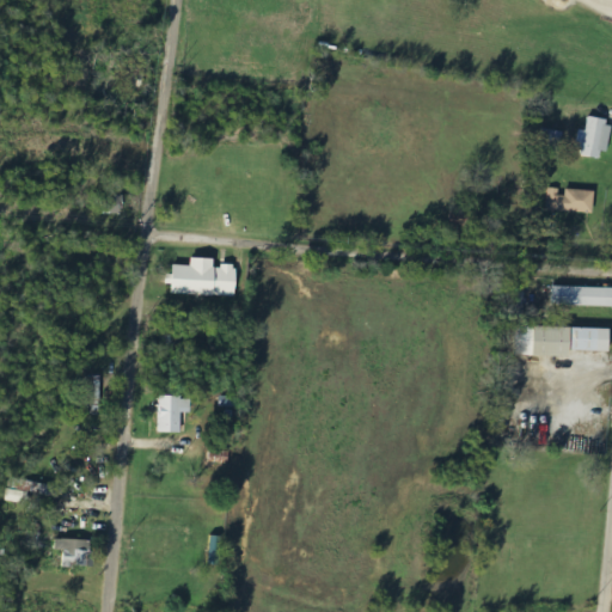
[(586,132),(579,130),(574,153),(605,158),(611,121),(588,117),(586,132)]
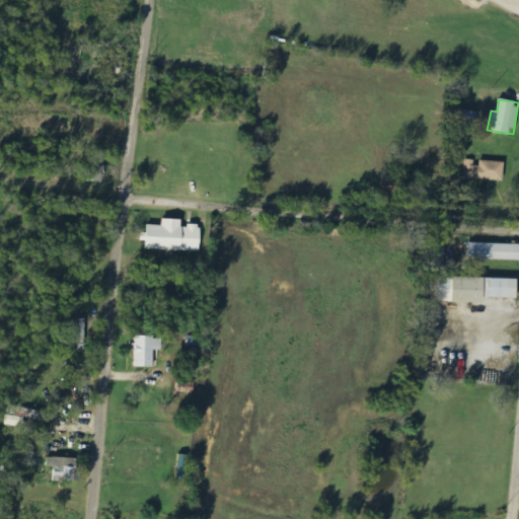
[(504,180),(505,162),(476,161),(476,160),(465,160),(464,179),(504,180)]
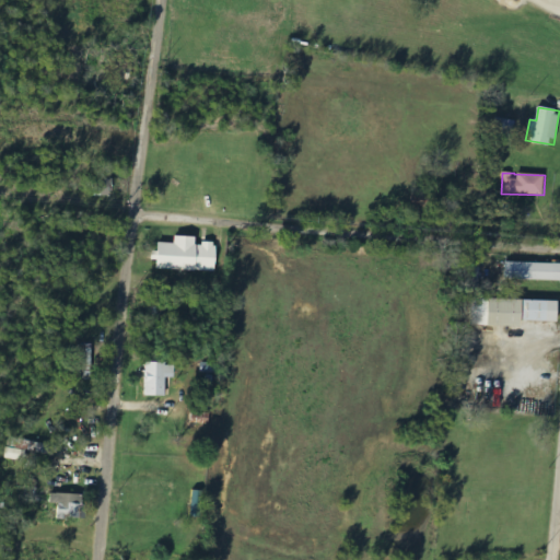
[(196,237),(174,236),(173,244),(156,243),(156,269),(214,271),(216,243),(196,242),(196,237)]
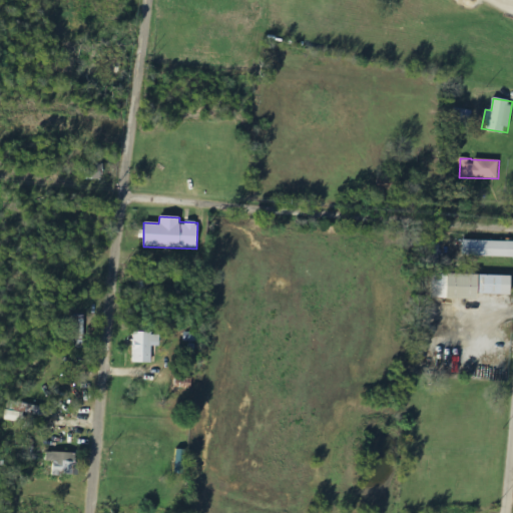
[(465,257),(512,257),(512,240),(466,240),(465,257)]
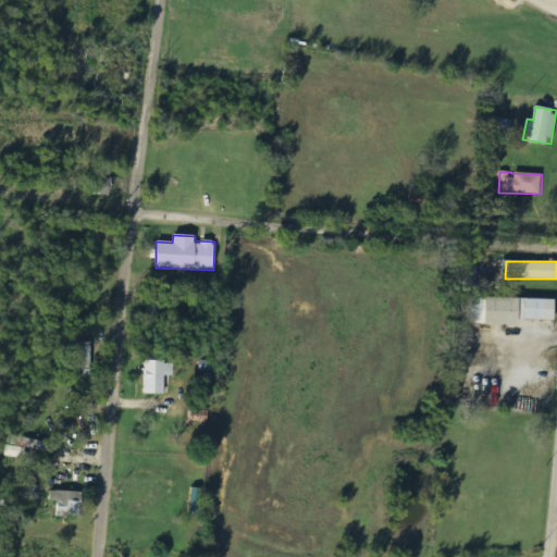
[(487,324),(521,325),(521,320),(556,320),(556,299),(489,298),(487,324)]
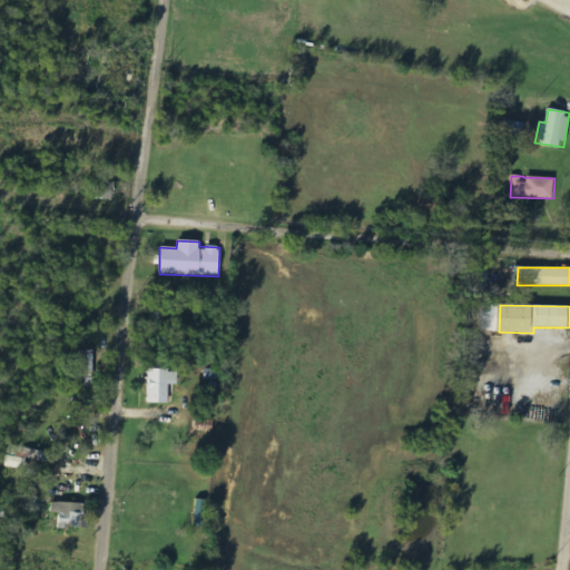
[(482,331),(498,331),(498,317),(483,317),(482,331)]
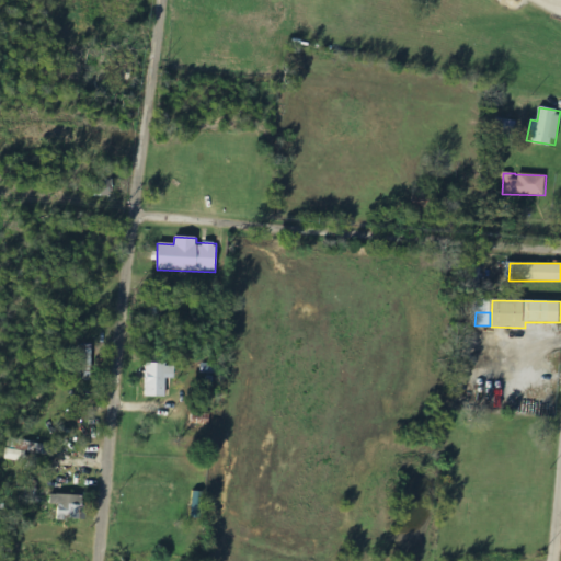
[(93,346),(82,346),(81,369),(93,370),(93,346)]
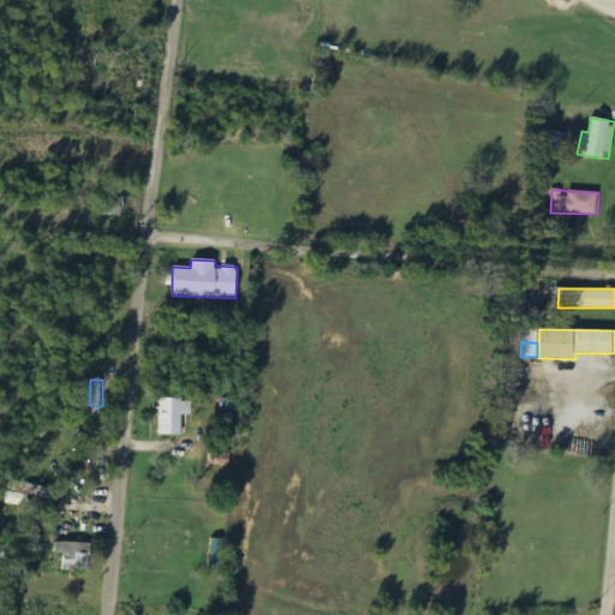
[(184,435),(183,416),(193,416),(193,399),(161,400),(161,436),(184,435)]
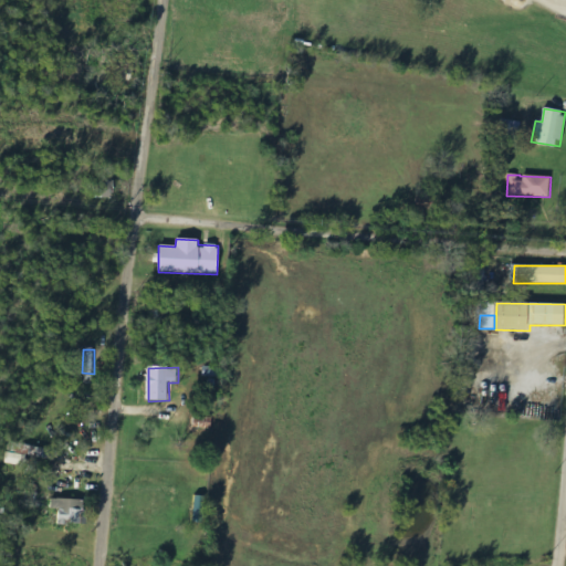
[(28,456),(52,460),(54,450),(27,447),(25,457),(8,453),(7,463),(25,465),(28,456)]
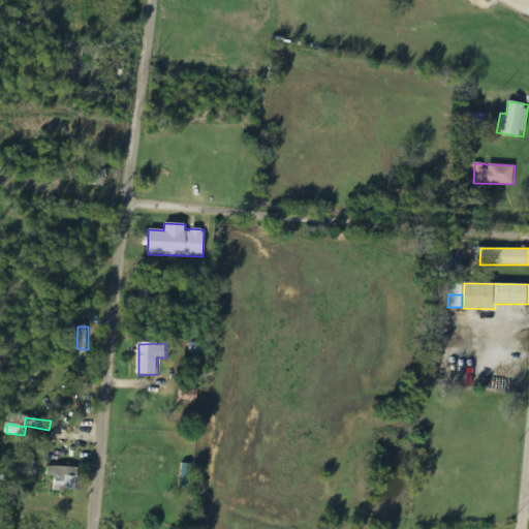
[(56,490),(79,491),(79,467),(50,467),(50,476),(56,476),(56,490)]
